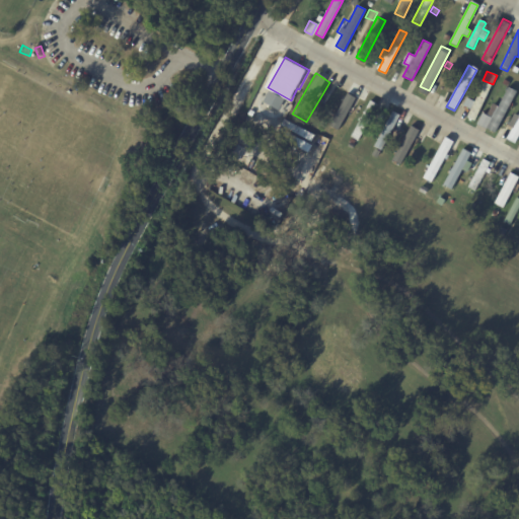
[(491,84),(473,121),(466,117),(470,108),(462,105),(466,98),(473,102),(484,81),(491,84)]
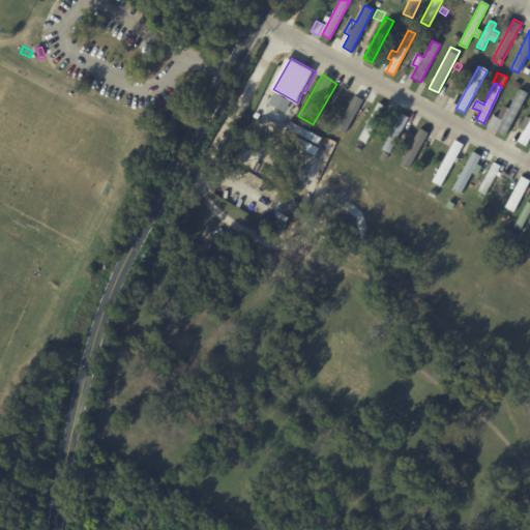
[(344,89),(349,92),(346,99),(341,96),(344,89)]
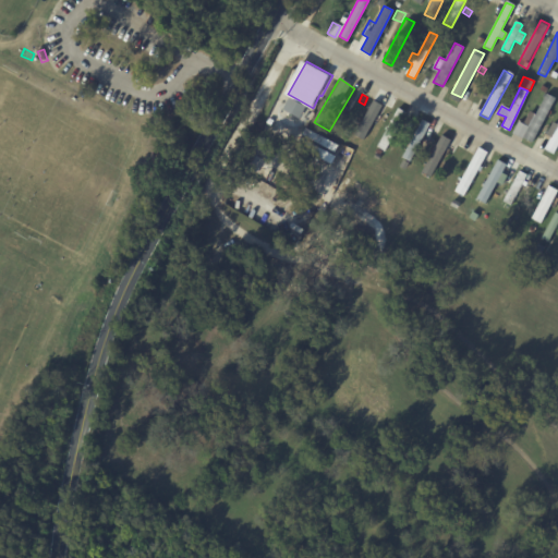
[(555,98),(531,142),(523,137),(547,94),(555,98)]
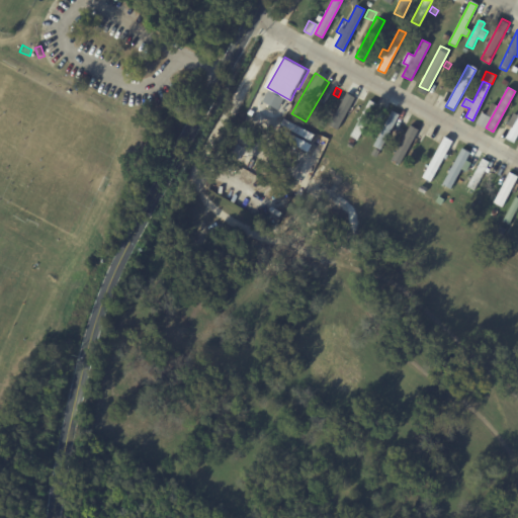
[(355,105),(343,133),(336,128),(339,121),(333,119),(336,113),(341,115),(347,101),(355,105)]
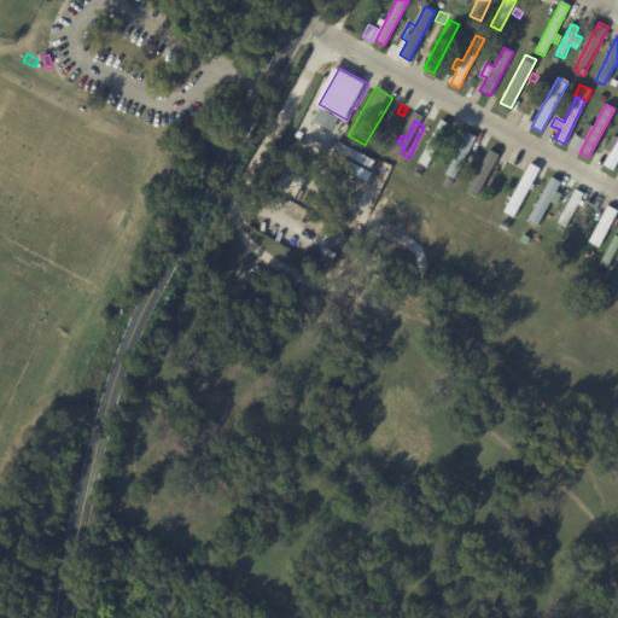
[(442,121),(449,126),(427,168),(419,163),(441,121),(442,121)]
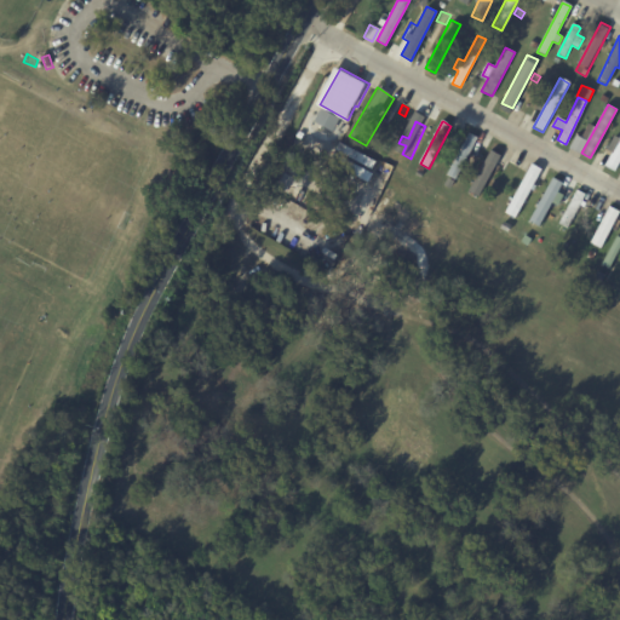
[(591,127),(585,138),(579,136),(585,124),(591,127)]
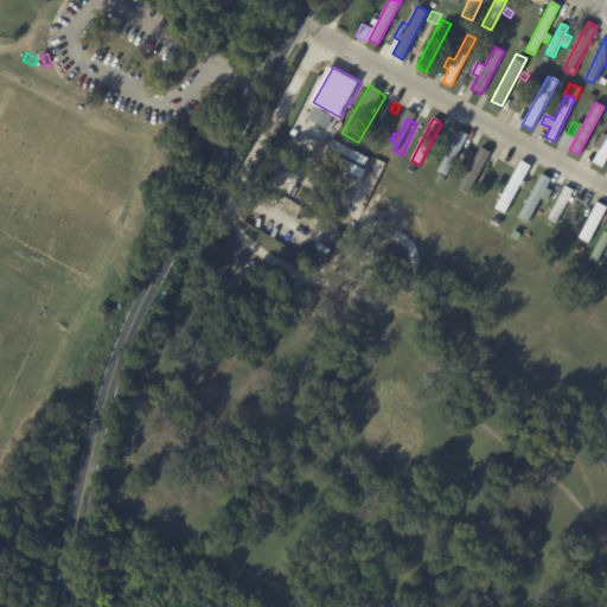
[(379,129),(387,134),(383,142),(375,138),(379,129)]
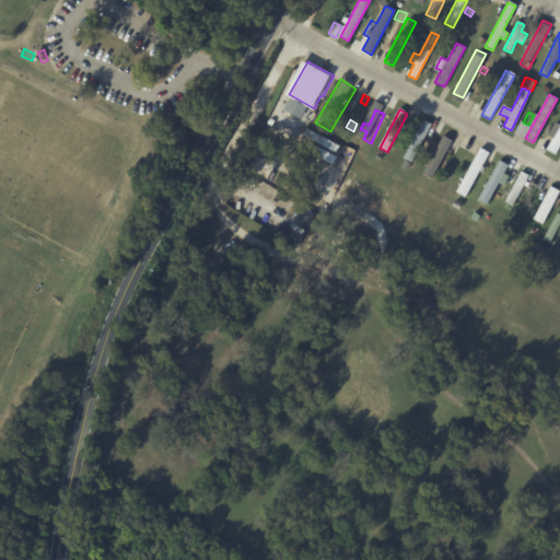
[(559,144),(555,154),(546,149),(553,137),(549,135),(557,119),(559,120),(559,144)]
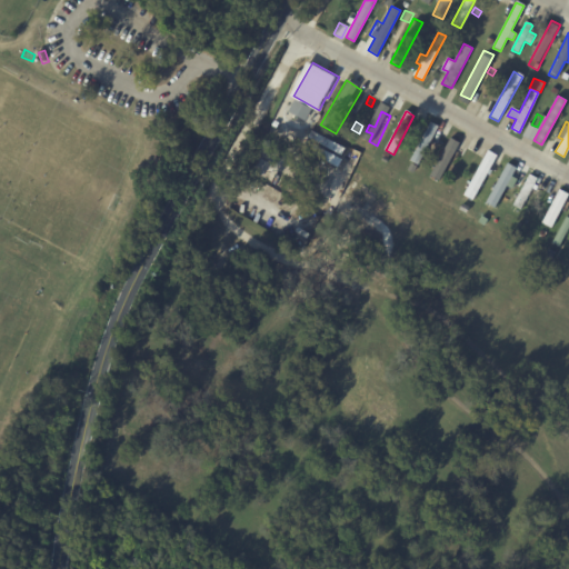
[(438,129),(418,166),(410,161),(430,122),(439,127),(438,129)]
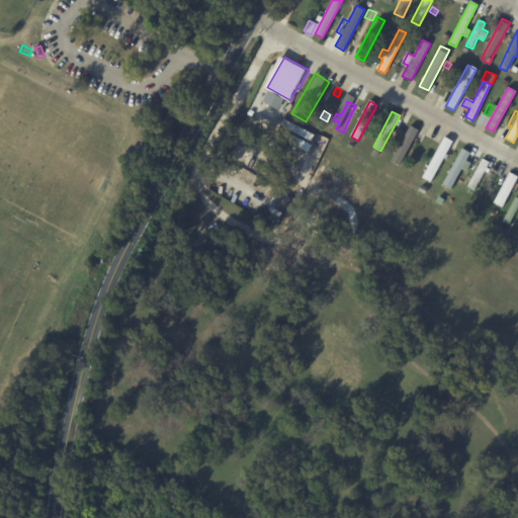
[(488,117),(483,126),(475,121),(480,112),(488,117)]
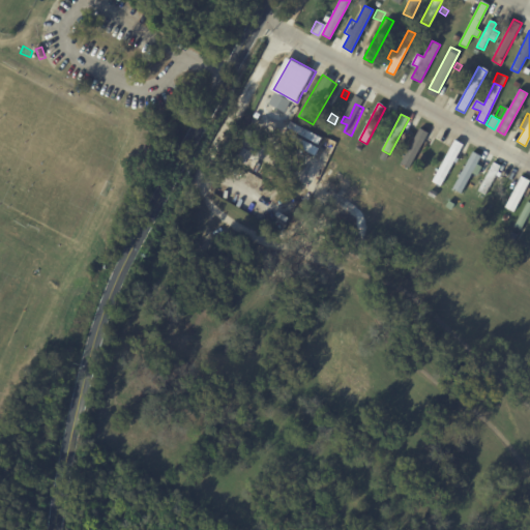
[(429,127),(431,128),(424,141),(429,143),(423,152),(419,150),(409,169),(401,165),(423,124),(429,127)]
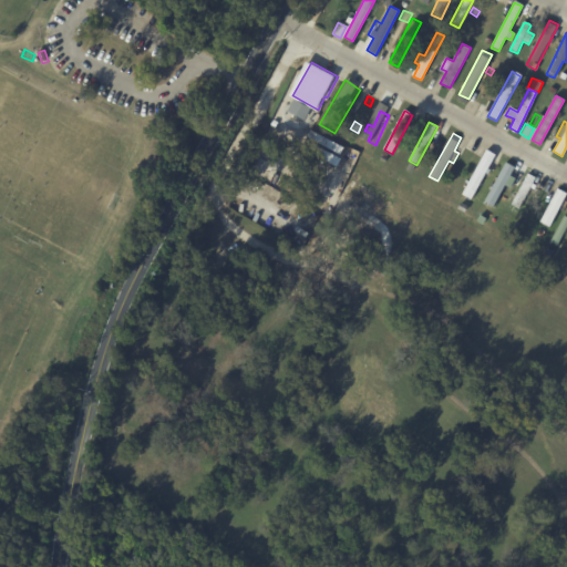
[(356,140),(352,147),(343,143),(347,135),(356,140)]
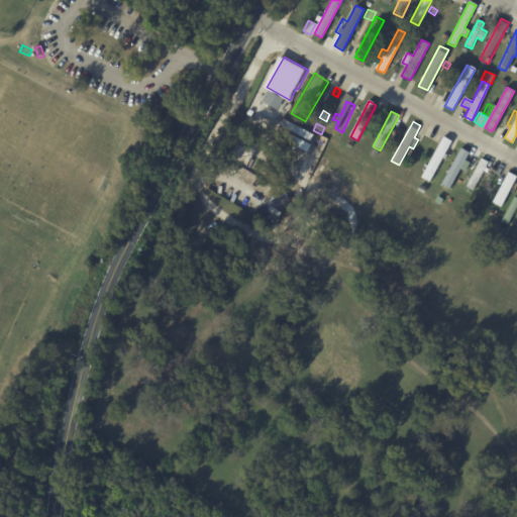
[(279,129),(312,146),(308,152),(276,136),(279,129)]
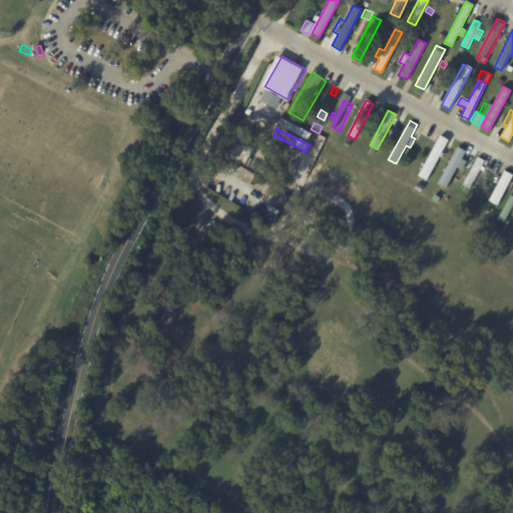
[(273,143),(310,156),(308,162),(302,160),(302,161),(270,150),(273,143)]
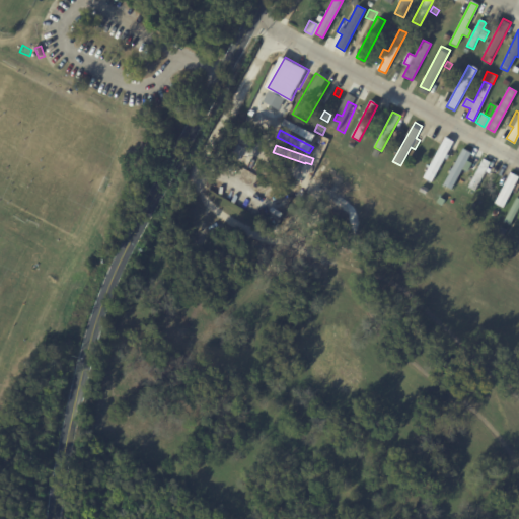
[(468,148),(472,150),(450,192),(442,187),(465,146),(468,148)]
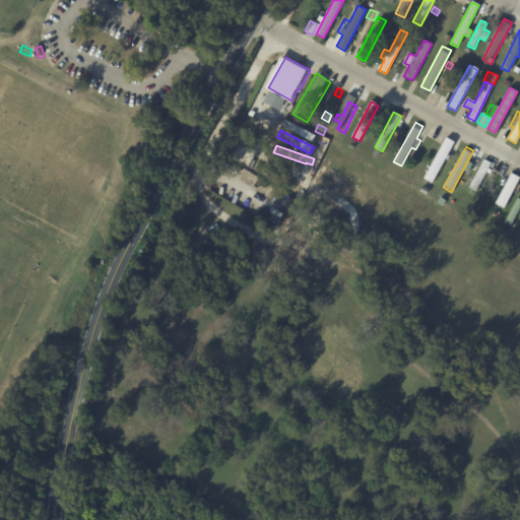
[(447,150),(451,152),(448,157),(450,158),(448,163),(446,161),(435,182),(427,178),(432,171),(427,168),(430,163),(435,166),(444,148),(447,150)]
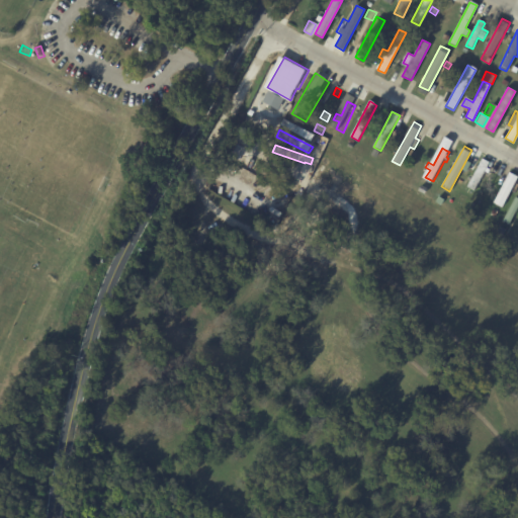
[(488,167),(494,170),(489,179),(482,175),(473,191),(467,187),(483,159),(489,162),(487,166),(488,167)]
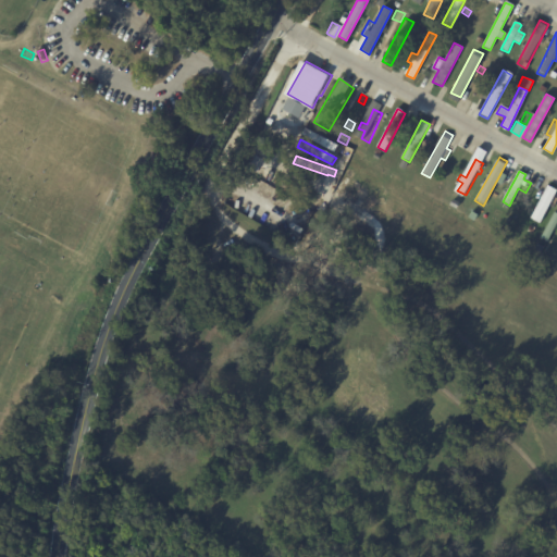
[(277,185),(283,174),(288,176),(291,173),(318,188),(309,203),(292,194),(291,195),(276,187),(277,185)]
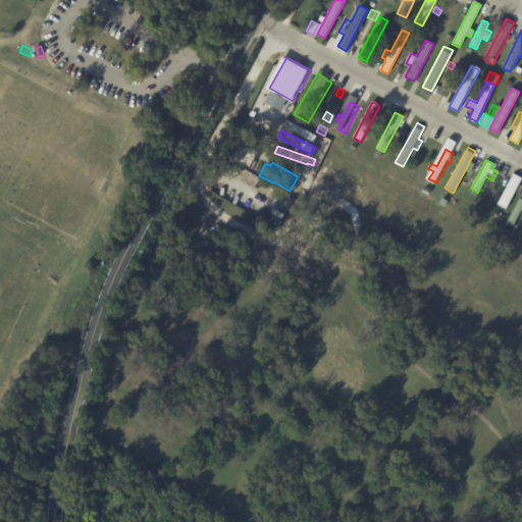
[(521,178),(521,179),(507,209),(498,204),(513,175),(521,178)]
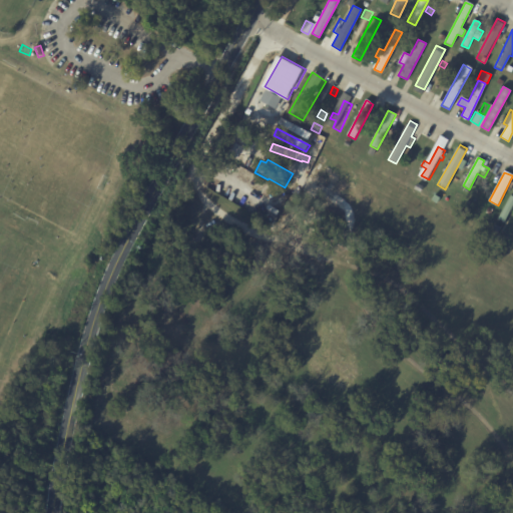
[(512,204),(509,212),(504,209),(512,191),(512,204)]
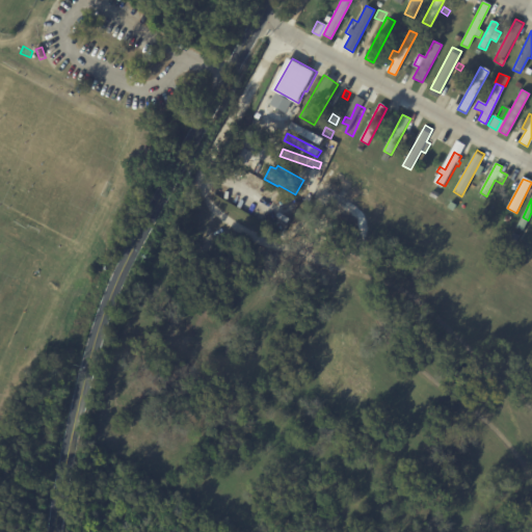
[(507,214),(512,218),(508,223),(503,220),(507,214)]
